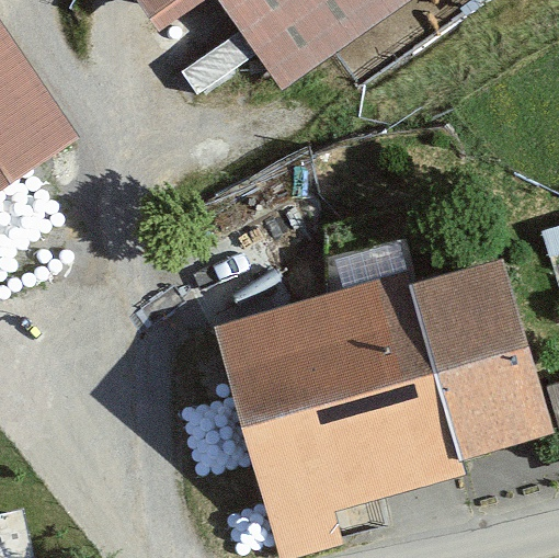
[(204,0),(139,0),(160,30),(204,0)]
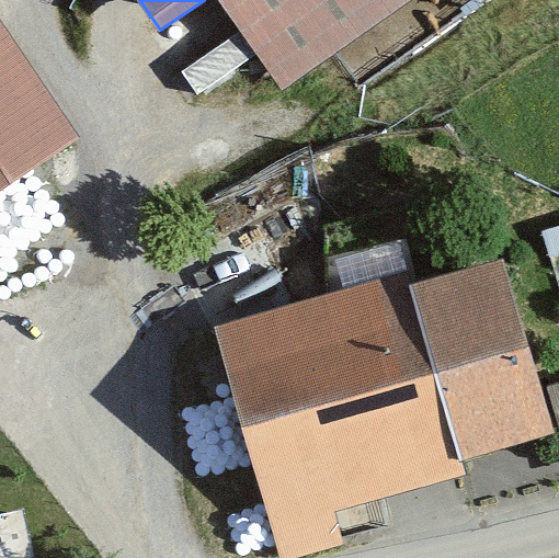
[(218,0),(274,83),(397,0),(218,0)]
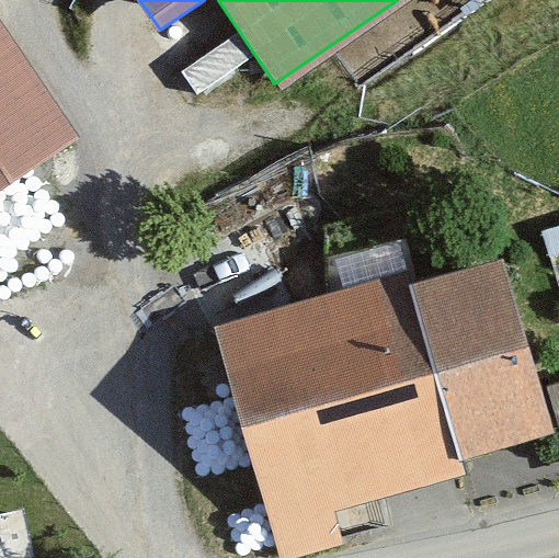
[(0,188),(82,136),(0,7),(0,188)]
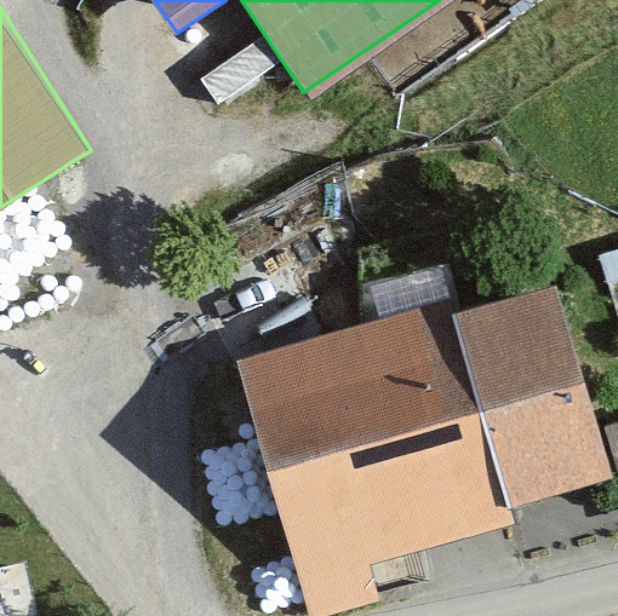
[(572,276),(236,352),(297,615),(315,615),(378,602),(368,563),(617,506),(617,478),(605,426),(572,276)]
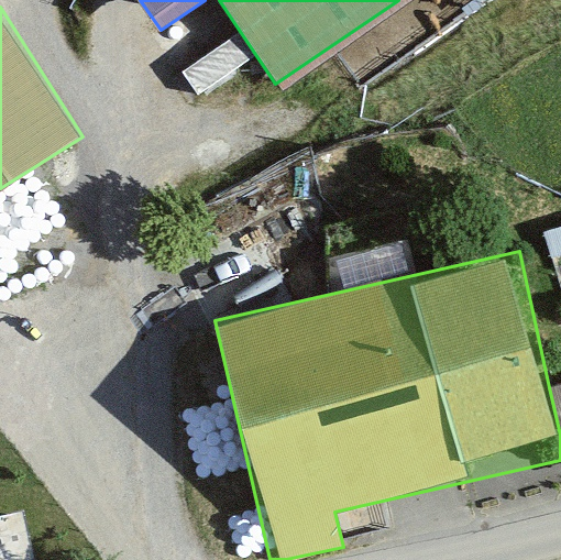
[(560,384),(549,387),(560,435),(560,384)]
